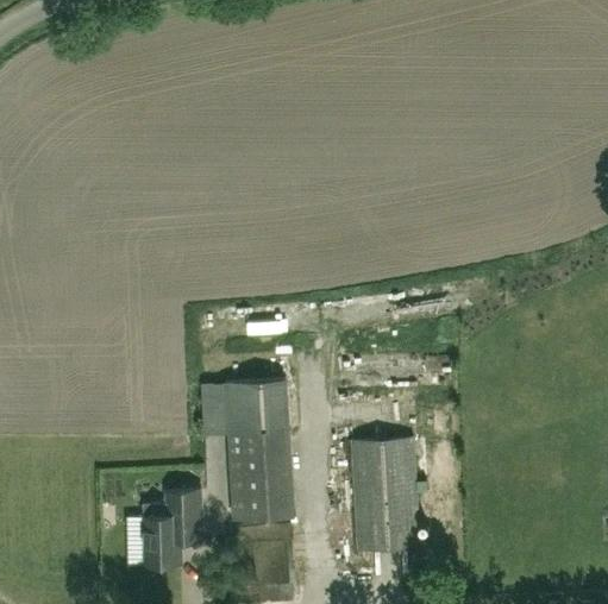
[(204,436),(227,436),(233,521),(293,517),(284,381),(225,384),(225,383),(200,384),(204,436)]
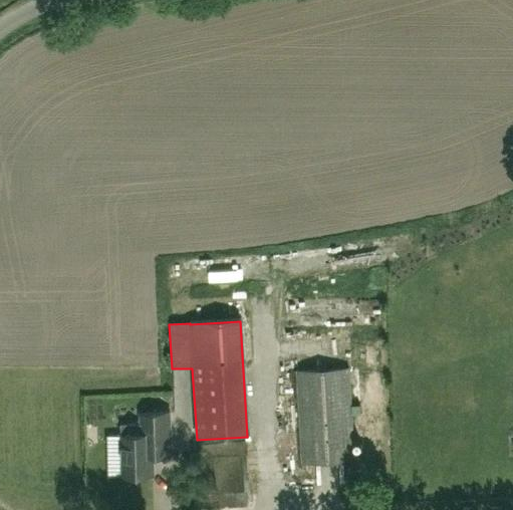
[(353,464),(350,417),(359,417),(359,408),(350,408),(347,371),(296,373),(301,466),(353,464)]
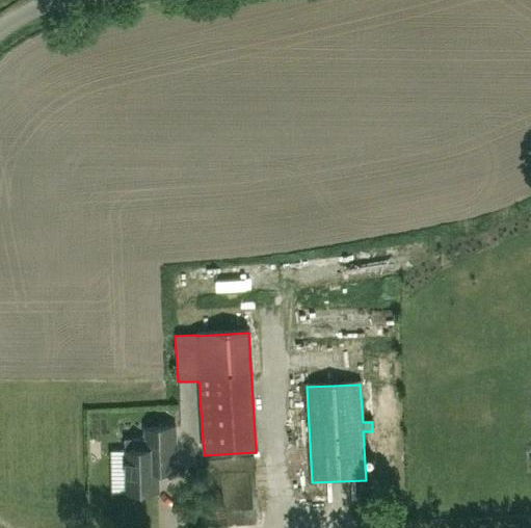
[(144,430),(145,442),(124,443),(124,452),(125,496),(157,495),(156,475),(176,474),(175,429),(144,430)]
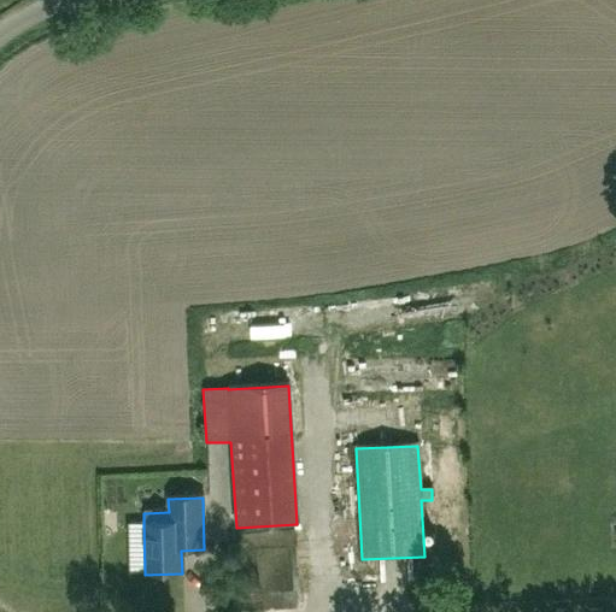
[(297,608),(295,568),(235,570),(236,611),(297,608)]
